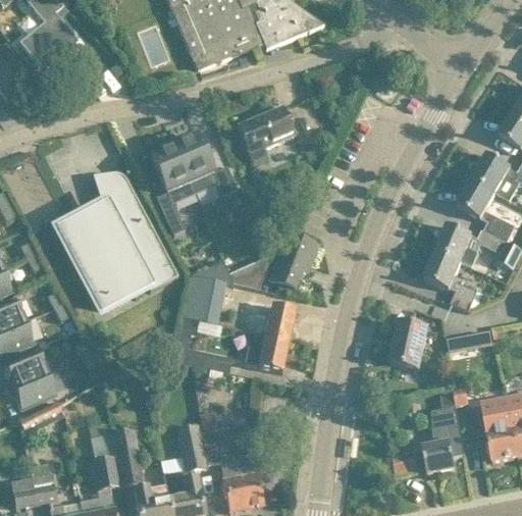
[(55,12),(63,6),(57,0),(24,0),(43,22),(18,42),(42,70),(79,41),(55,12)]
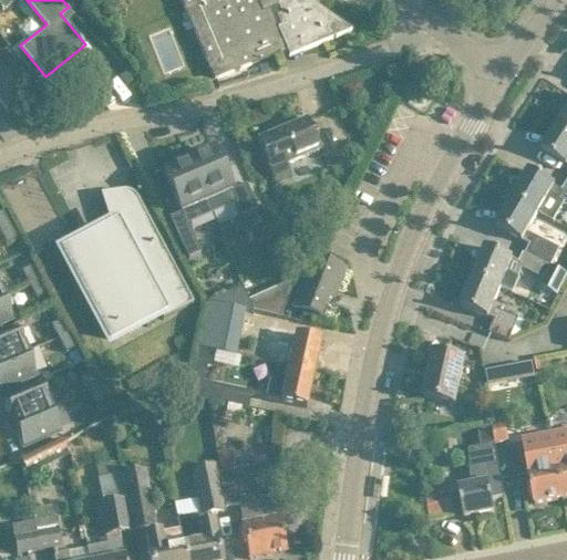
[(351,27),(313,0),(182,0),(214,76),(286,47),(289,52),(351,27)]
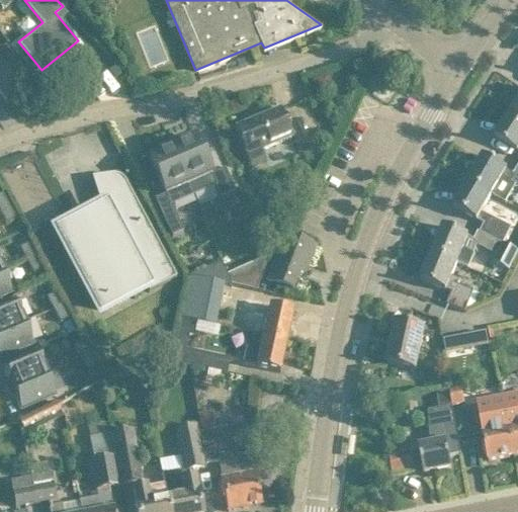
[(37,84),(4,43),(0,46),(0,90),(11,104),(37,84)]
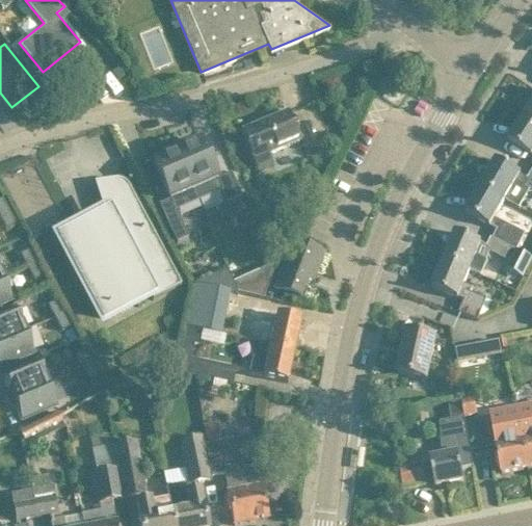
[(337,72),(320,78),(323,88),(341,83),(337,72)]
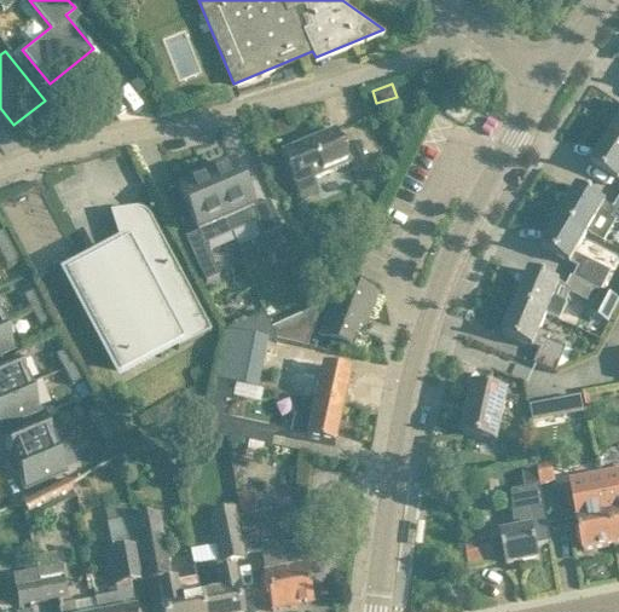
[(313,174),(322,171),(329,167),(348,159),(335,126),(281,149),(299,192),(317,185),(313,174)]
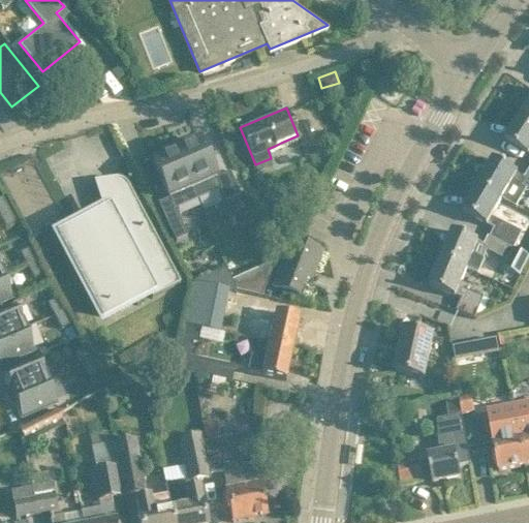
[(528,115),(522,111),(505,135),(528,151),(528,150),(528,115)]
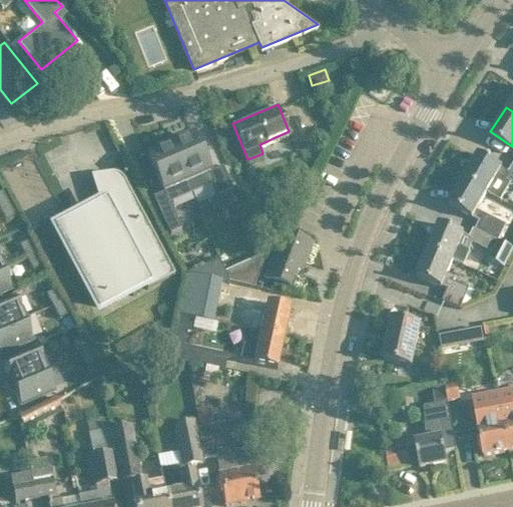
[(169,139),(191,190),(213,180),(218,192),(232,186),(222,163),(209,169),(193,132),(187,135),(185,131),(169,139)]
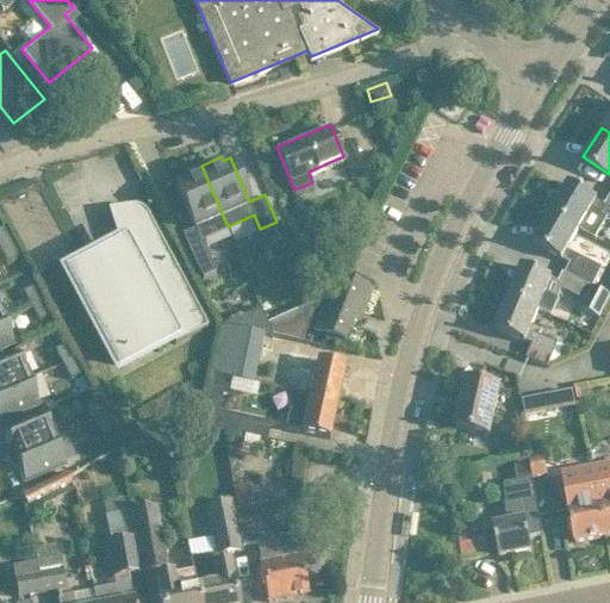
[(228,227),(201,166),(181,174),(184,178),(175,181),(194,224),(182,230),(194,256),(203,274),(215,267),(201,237),(228,227)]
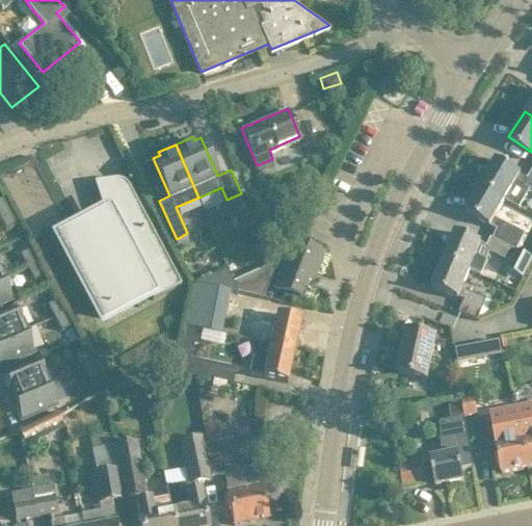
[(531,166),(528,174),(497,156),(481,182),(504,195),(516,176),(531,185),(531,166)]
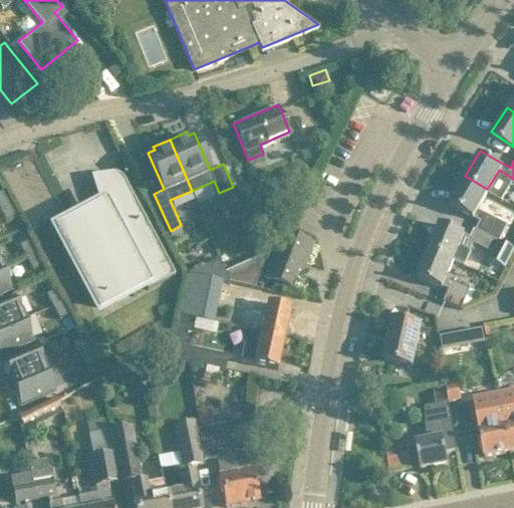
[(113,170),(109,170),(90,172),(96,189),(99,188),(106,202),(59,227),(100,304),(145,280),(148,286),(175,271),(124,177),(122,174),(121,174),(120,173),(119,172),(118,171),(113,170)]
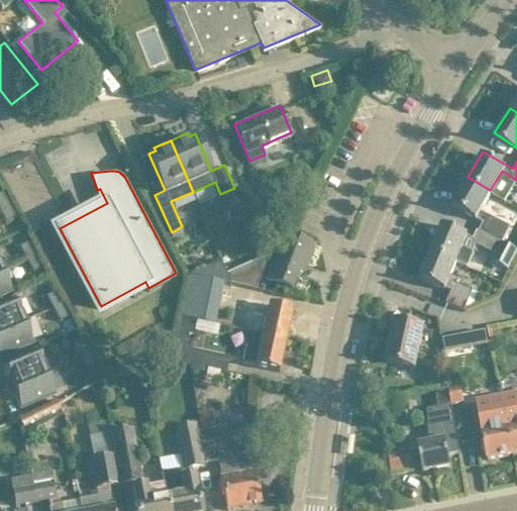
[(481,207),(490,190),(468,177),(452,202),(476,215),(477,214),(484,218),(480,227),(498,236),(502,238),(510,222),(481,207)]
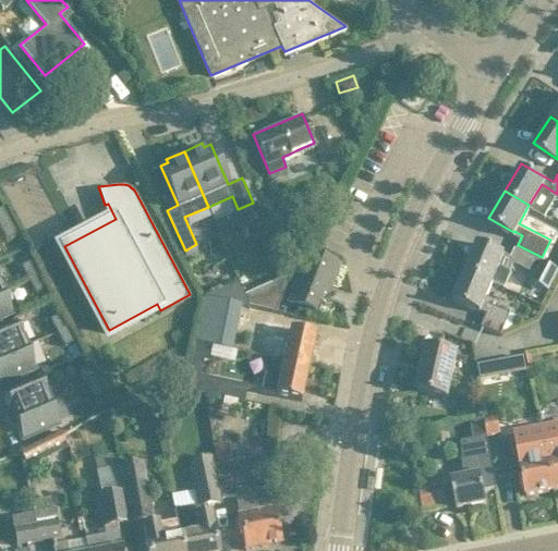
[(0,222),(10,217),(2,204),(0,205),(0,222)]
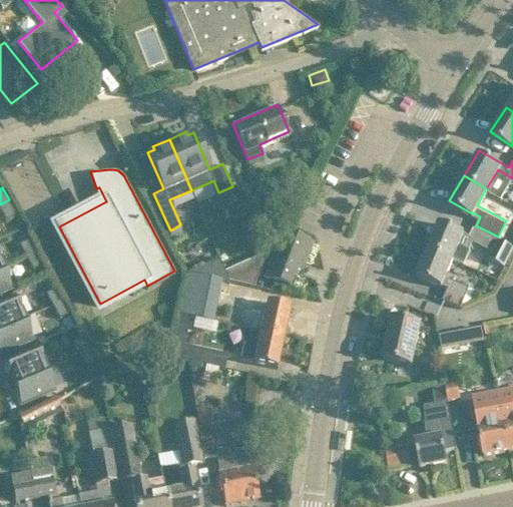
[(0,205),(6,217),(16,212),(9,199),(0,204),(0,205)]
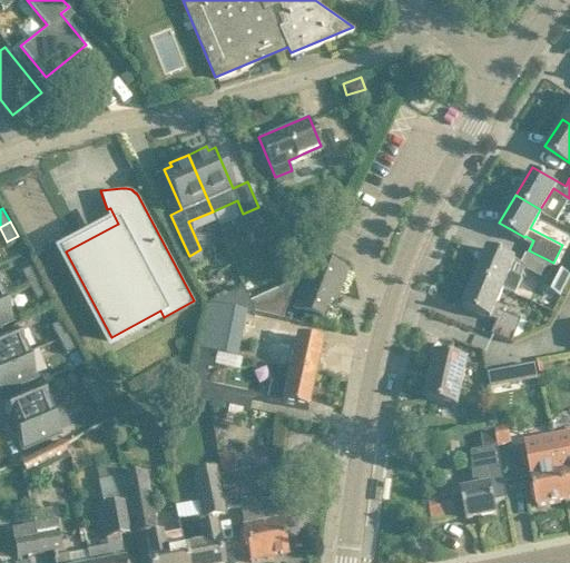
[(488,244),(475,274),(503,285),(510,270),(520,274),(526,262),(516,255),(509,253),(488,244)]
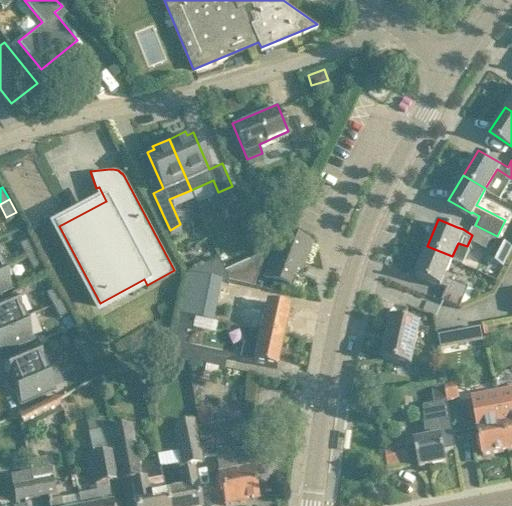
[(264,272),(271,275),(290,282),(299,257),(304,259),(312,239),(287,230),(277,254),(272,252),(264,272)]
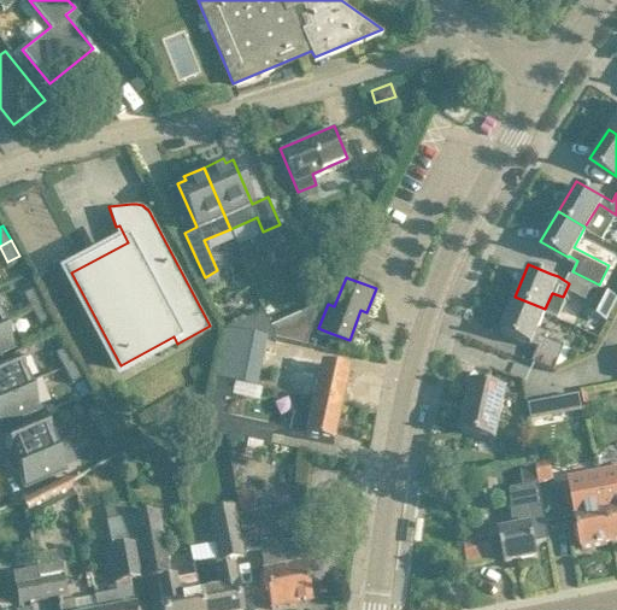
[(31,305),(42,299),(35,285),(23,291),(31,305)]
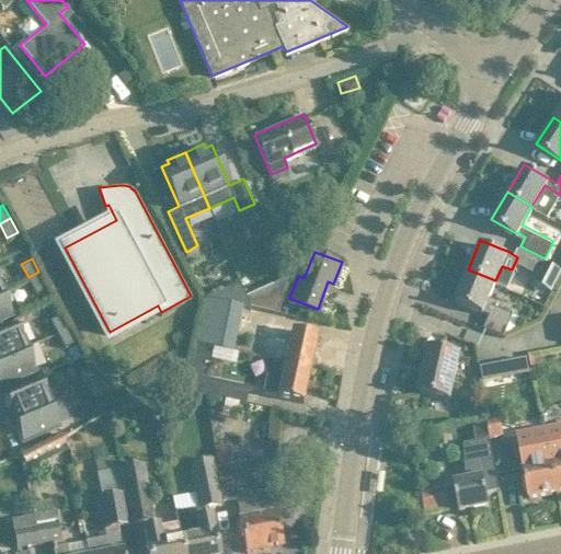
[(560,266),(545,258),(535,279),(551,288),(560,267),(560,266)]
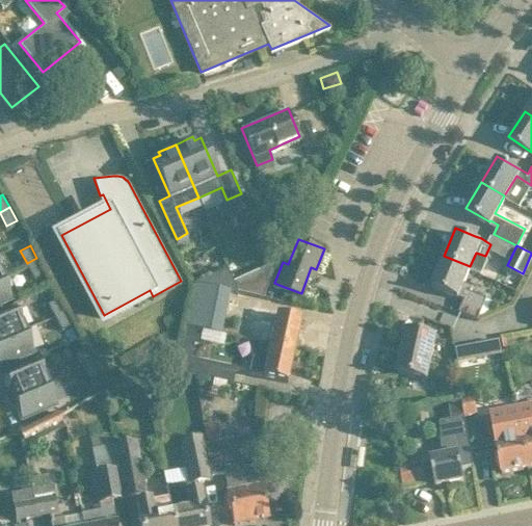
[(464,280),(470,266),(444,256),(432,284),(464,296),(459,309),(478,316),(487,295),(471,289),(473,283),(464,280)]
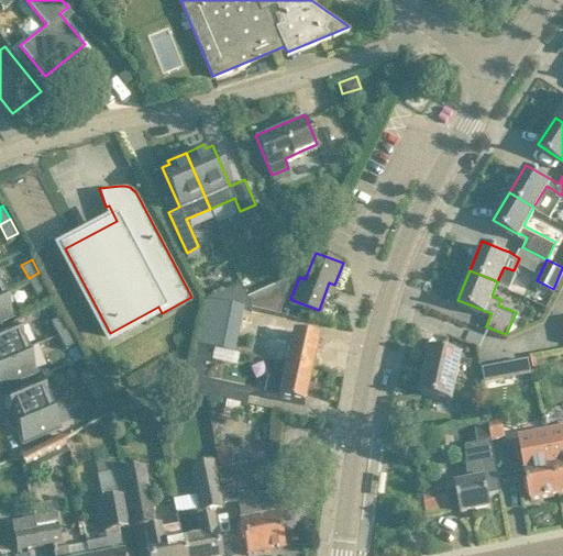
[(35,292),(46,287),(39,273),(29,278),(35,292)]
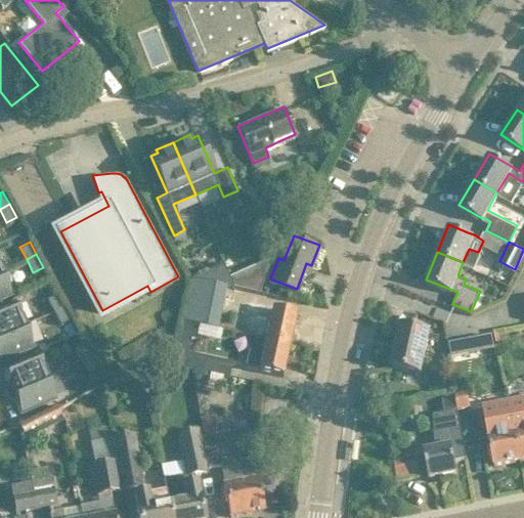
[(2,269),(0,270),(0,296),(11,292),(2,269)]
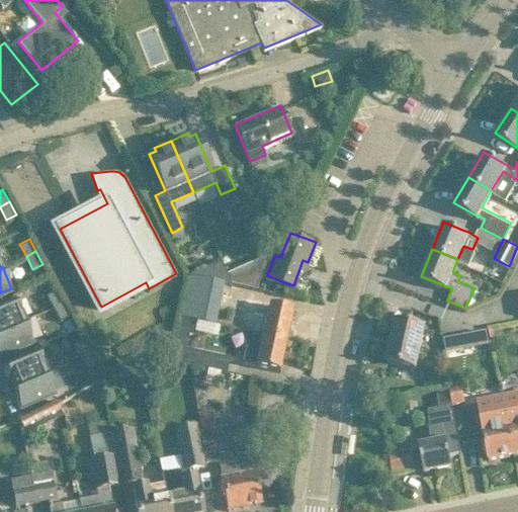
[(262,268),(237,268),(238,283),(262,282),(262,268)]
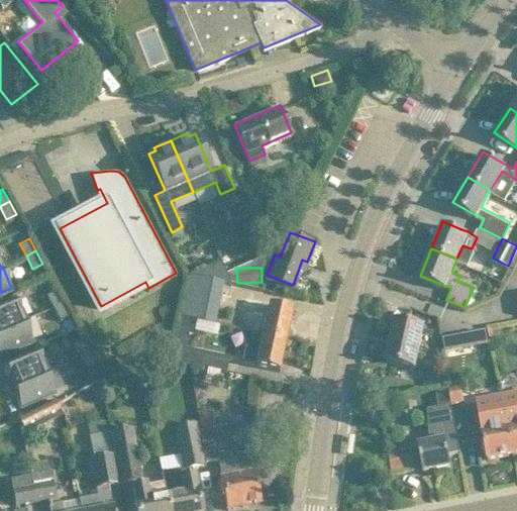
[(198,274),(190,272),(182,314),(214,321),(223,279),(198,274)]
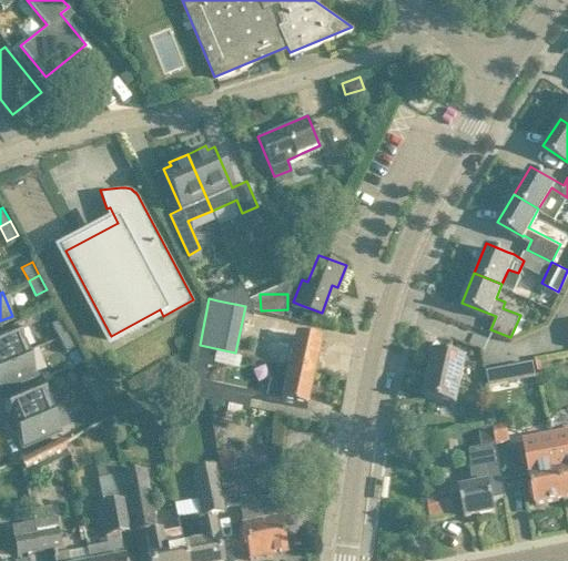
[(51,323),(58,336),(69,330),(62,316),(51,323)]
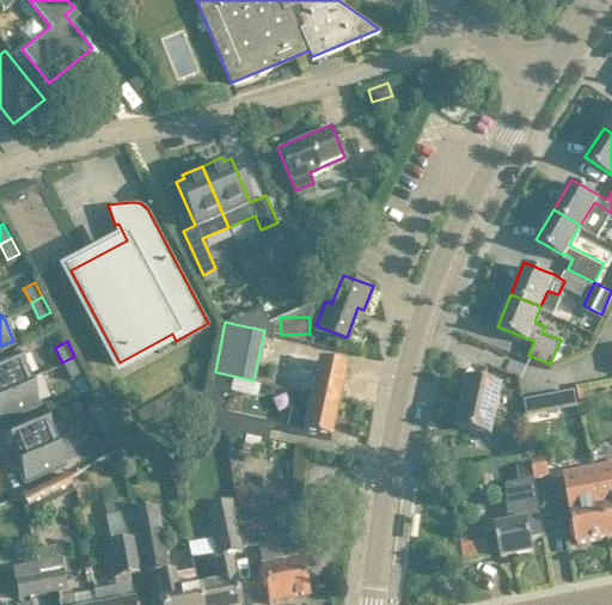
[(17,350),(0,356),(0,389),(29,377),(17,350)]
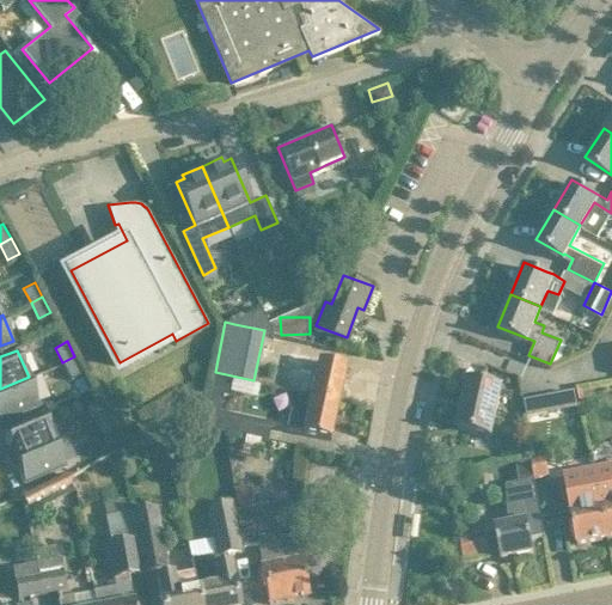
[(299,352),(291,389),(297,390),(338,398),(347,361),(318,355),(299,352)]
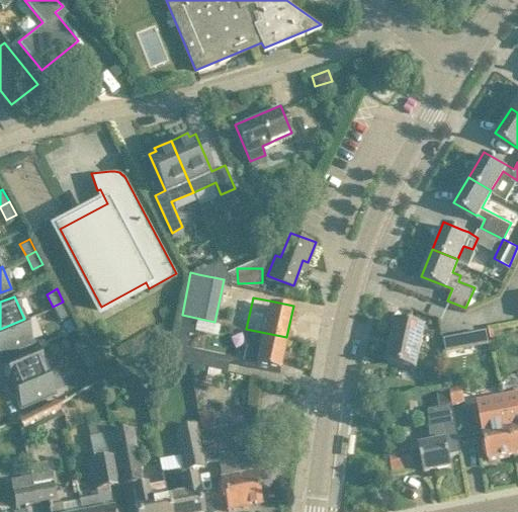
[(70,315),(63,302),(53,307),(60,320),(70,315)]
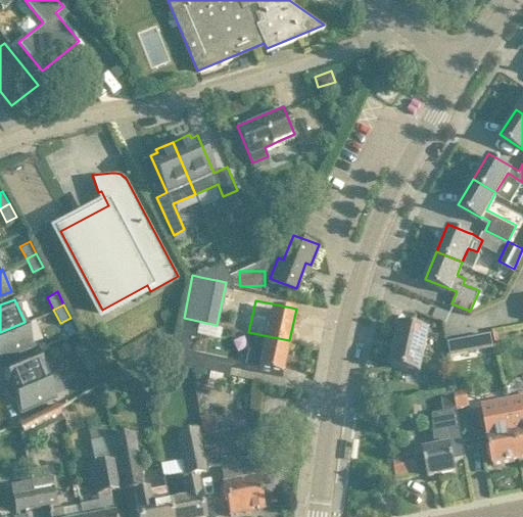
[(0,357),(33,343),(25,322),(0,332),(0,357)]
